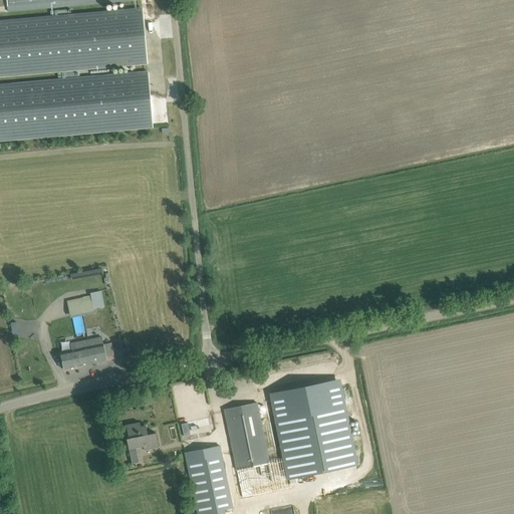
[(7,6),(8,12),(134,1),(134,0),(6,0),(7,6)]
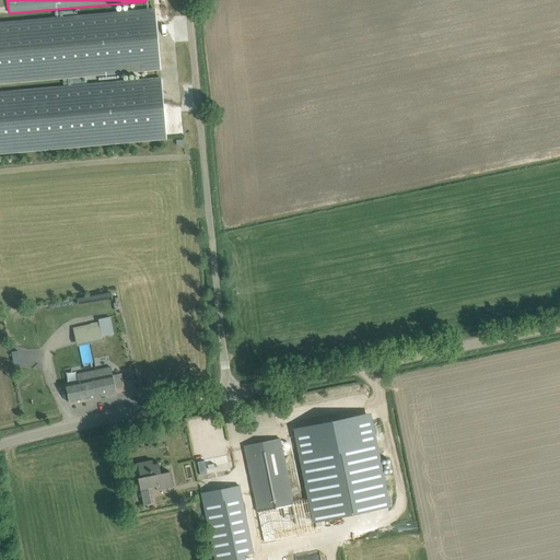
[(155,10),(0,23),(0,82),(63,77),(86,74),(160,68),(155,10)]
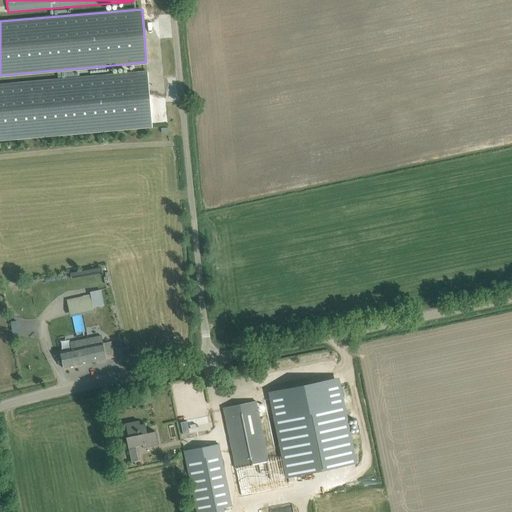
[(79,68),(58,70),(58,80),(80,78),(79,68)]
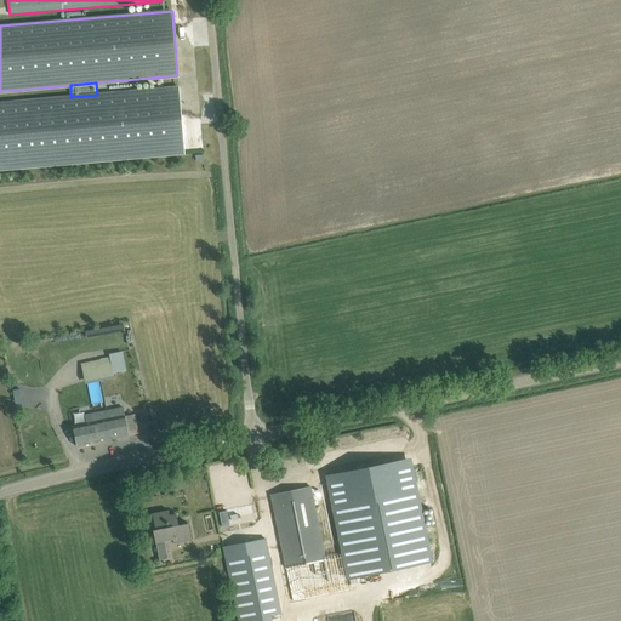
[(70,97),(0,102),(0,167),(184,152),(178,87),(97,95),(70,97)]
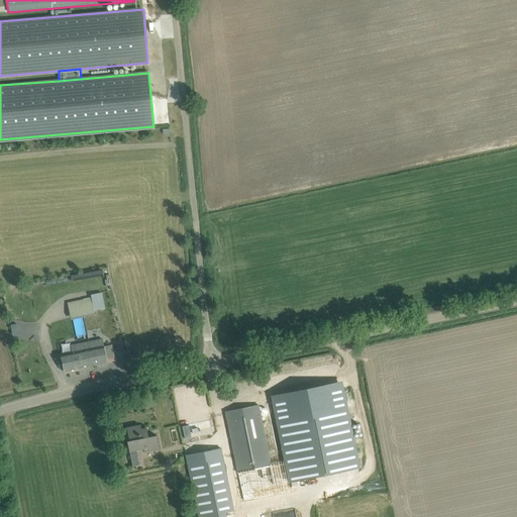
[(71,301),(72,318),(98,315),(96,298),(71,301)]
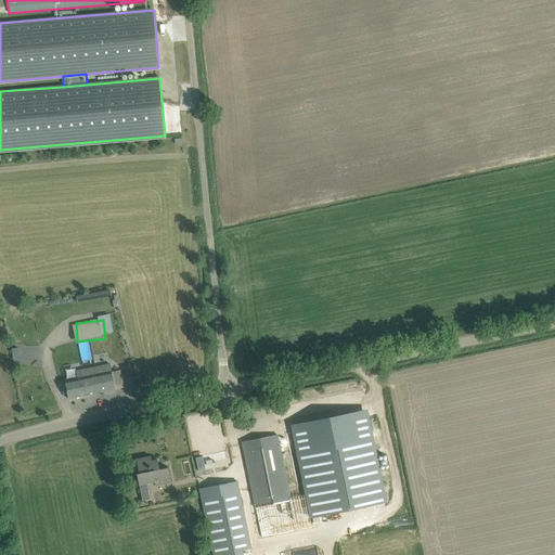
[(124,387),(121,376),(119,363),(111,365),(111,364),(76,371),(78,378),(65,382),(68,399),(124,387)]
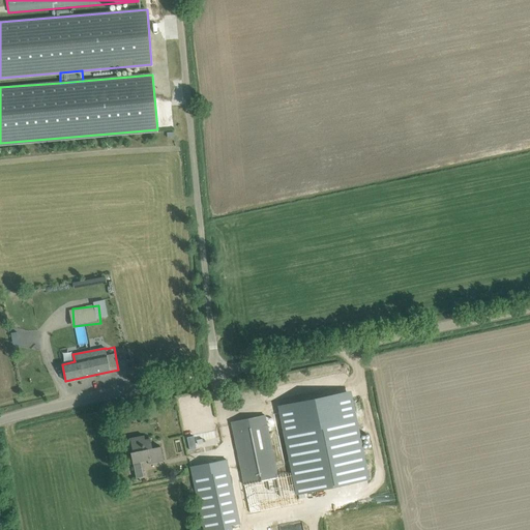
[(281,412),(298,494),(367,479),(350,398),(281,412)]
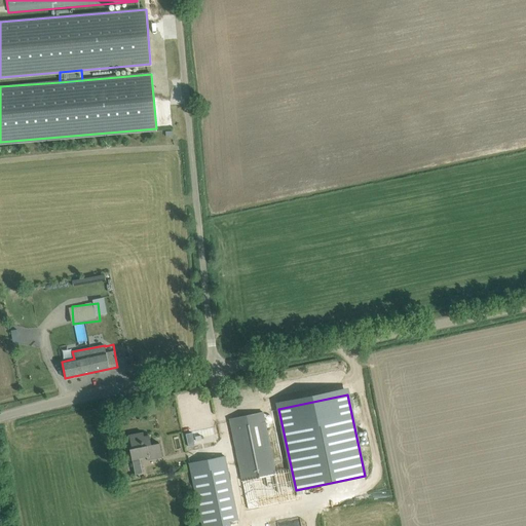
[(279,493),(265,422),(263,412),(230,419),(232,429),(247,499),(279,493)]
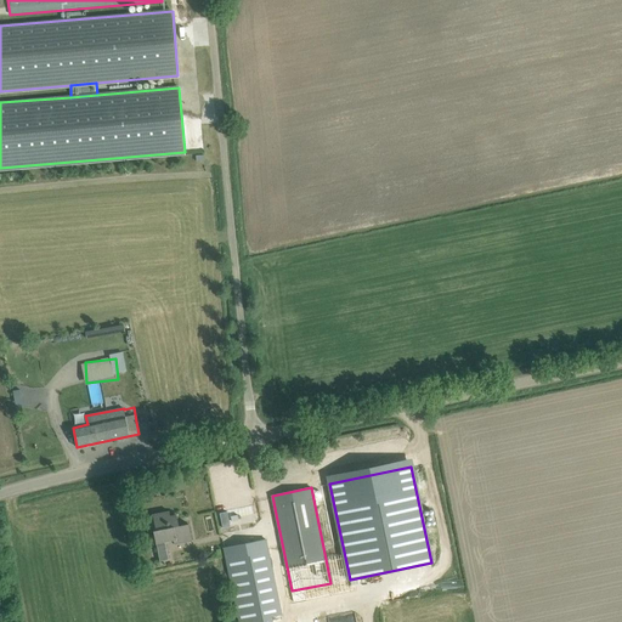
[(258,514),(256,505),(233,507),(235,515),(258,514)]
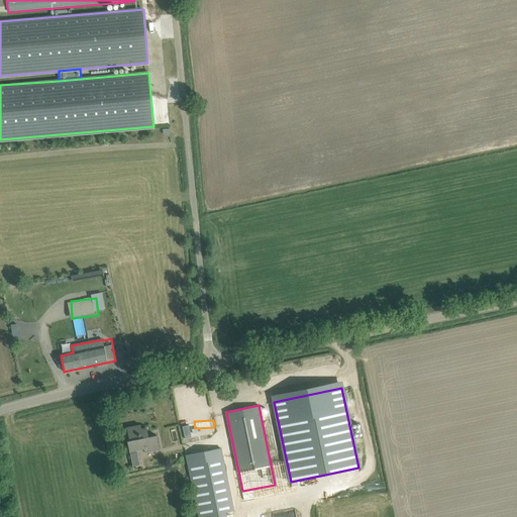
[(160,449),(159,445),(157,435),(148,437),(146,428),(141,429),(140,425),(127,427),(129,440),(127,441),(129,451),(144,448),(145,452),(160,449)]
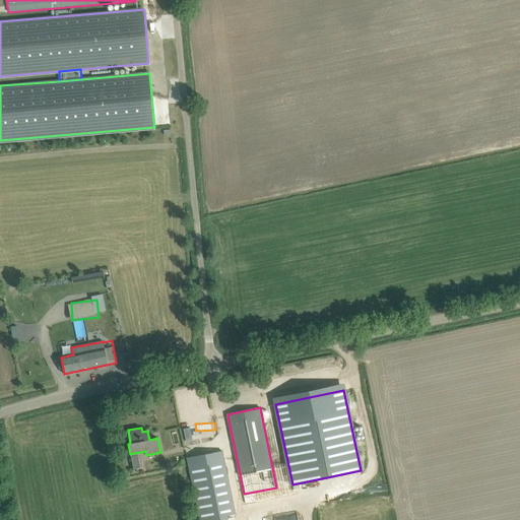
[(229,519),(224,498),(232,497),(222,451),(187,458),(199,519),(229,519)]
